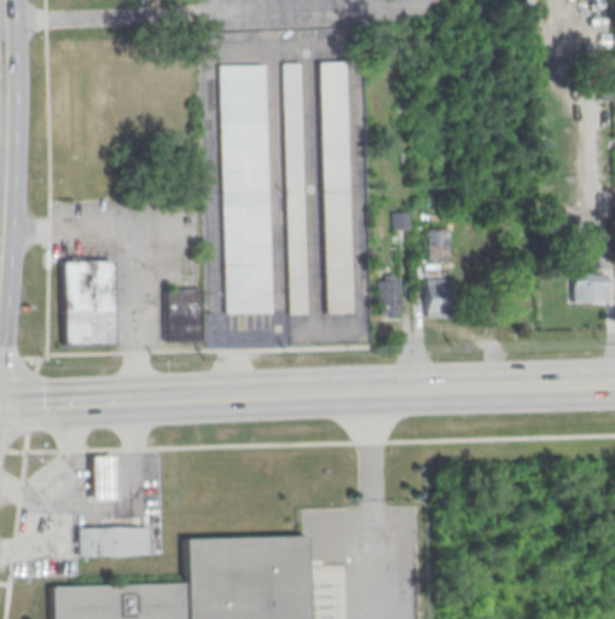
[(319,61),(324,202),(326,313),(352,312),(348,195),(346,61),(319,61)]
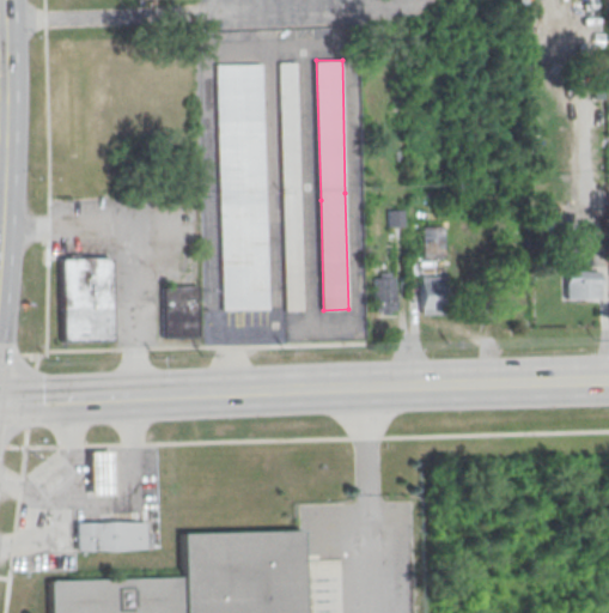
[(280,61),(284,200),(287,310),(305,310),(300,177),(298,61),(280,61)]
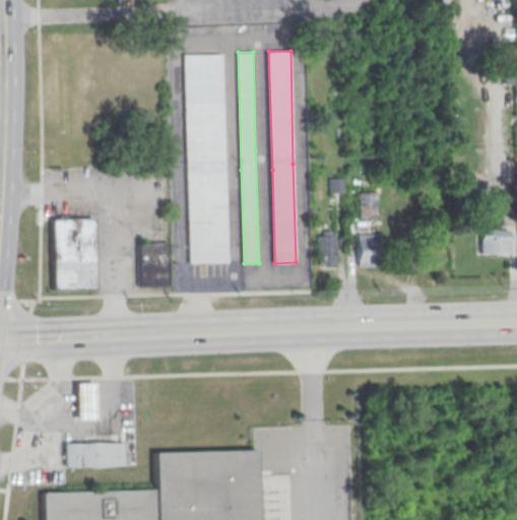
[(184,54),(187,163),(190,261),(230,260),(225,163),(223,54),(184,54)]
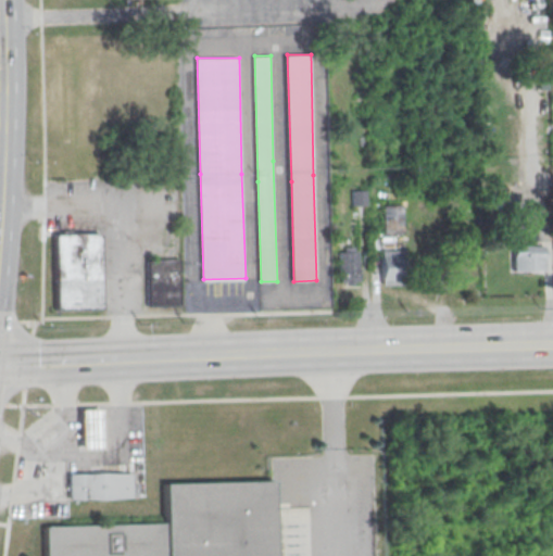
[(354,191),(367,190),(368,206),(354,206),(354,191)]
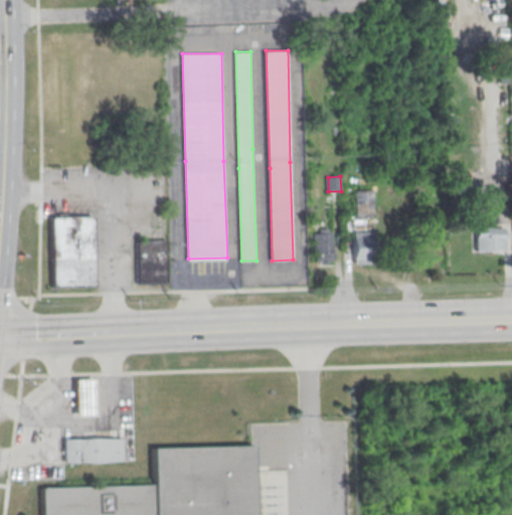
[(356,191),(374,190),(375,217),(357,217),(356,191)]
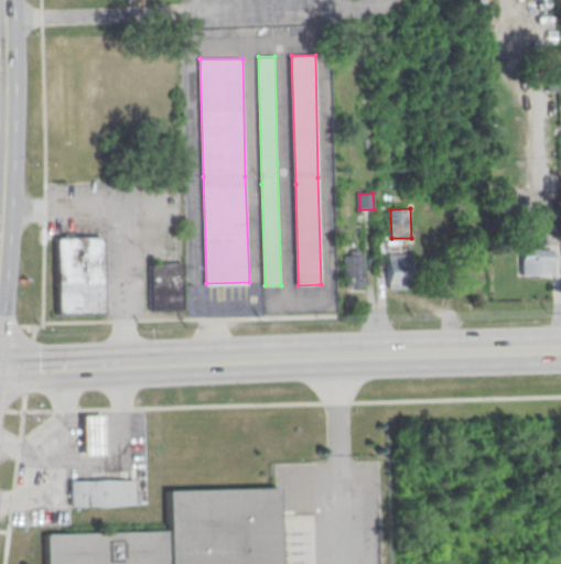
[(58,237),(61,313),(104,312),(101,236),(58,237)]
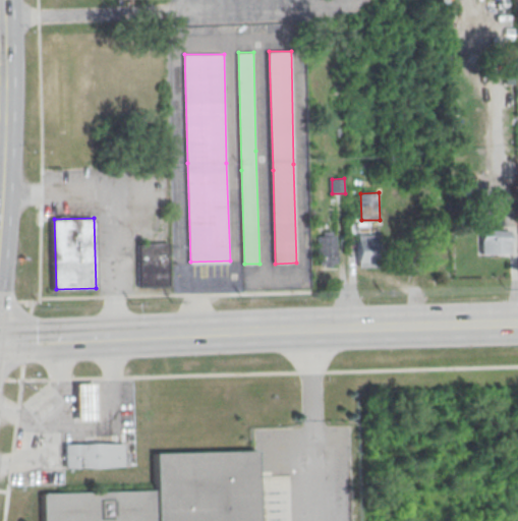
[(321,236),(326,236),(325,231),(334,231),(334,236),(337,236),(338,265),(334,265),(334,267),(326,268),(326,265),(322,265),(321,236)]
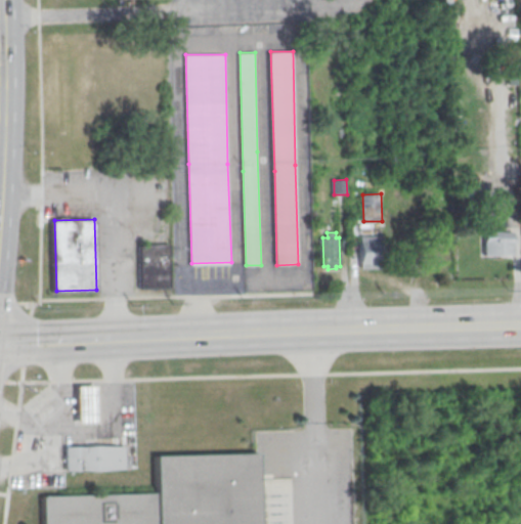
[(486,233),(515,232),(516,256),(486,257),(486,233)]
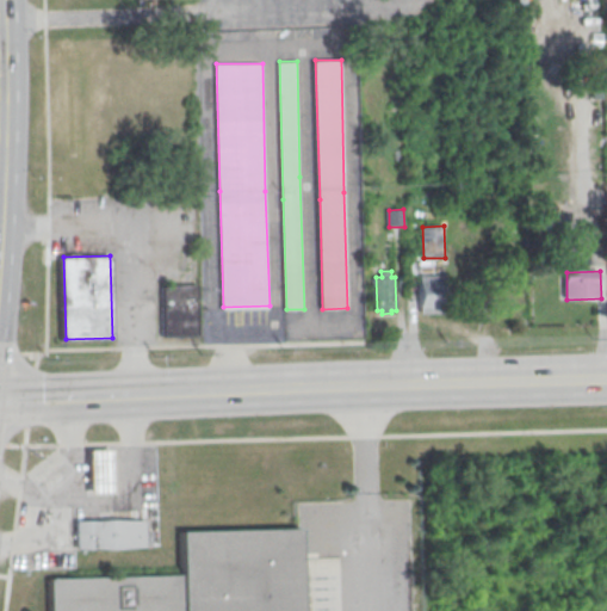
[(421,276),(445,276),(445,314),(422,314),(421,276)]
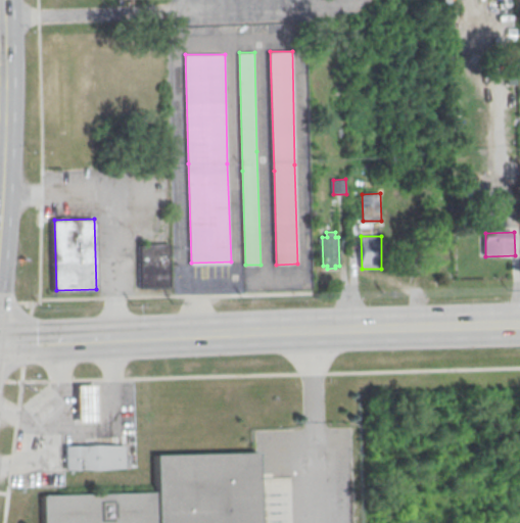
[(140,244),(140,287),(148,287),(171,286),(170,243),(140,244)]
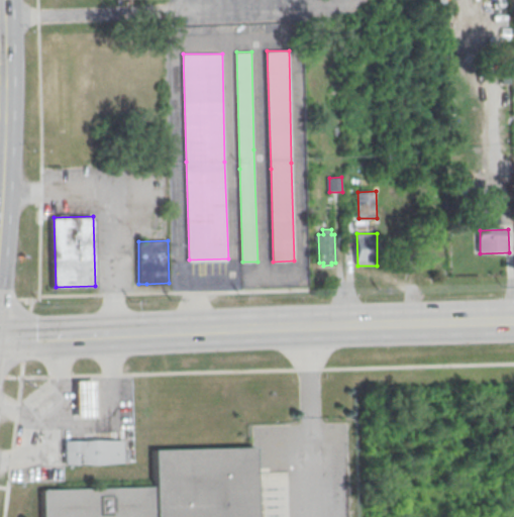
[(78,382),(97,382),(98,419),(79,419),(78,382)]
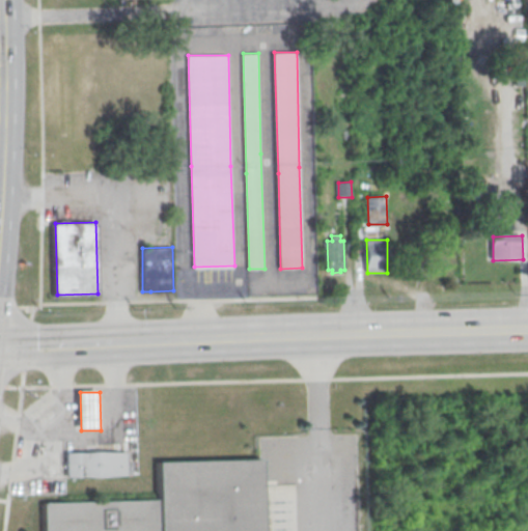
[(67,454),(129,453),(129,476),(68,477),(67,454)]
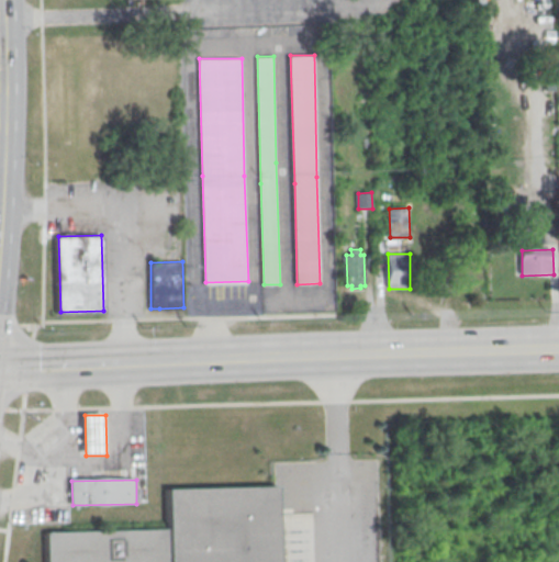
[(48,561),(48,534),(169,528),(168,490),(277,485),(280,561),(48,561)]
